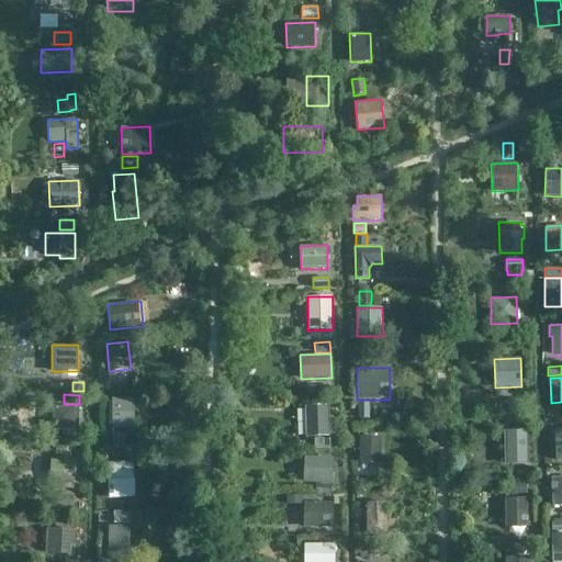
[(112,398),(112,428),(134,428),(134,398),(112,398)]
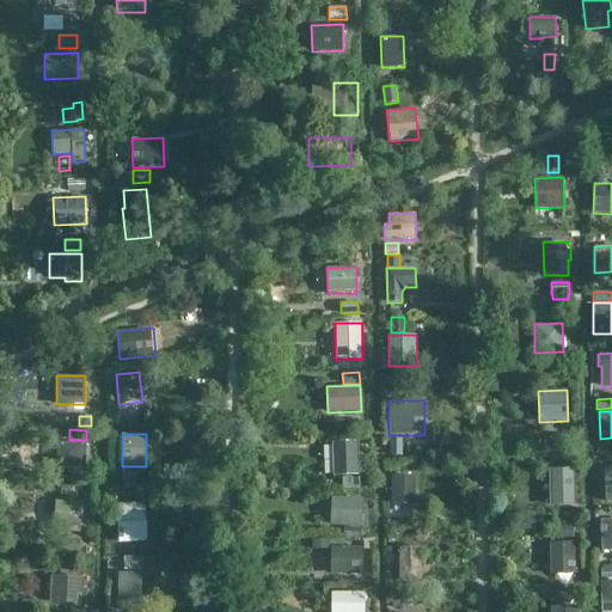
[(552,435),(552,448),(571,447),(570,434),(552,435)]
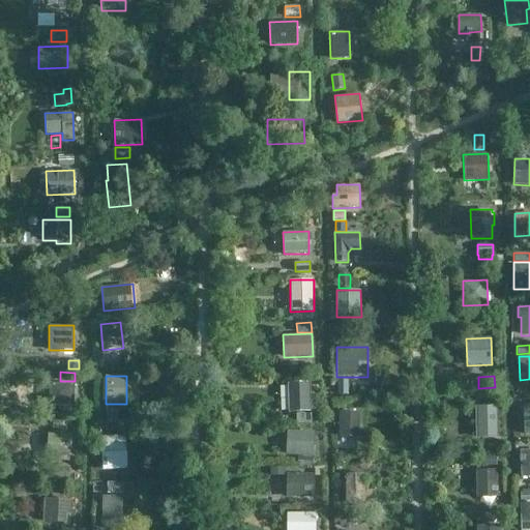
[(348,394),(348,380),(337,380),(337,394),(348,394)]
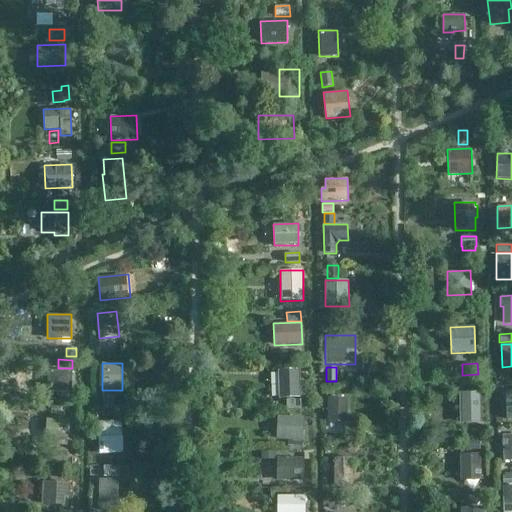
[(71,392),(72,370),(48,369),(47,392),(71,392)]
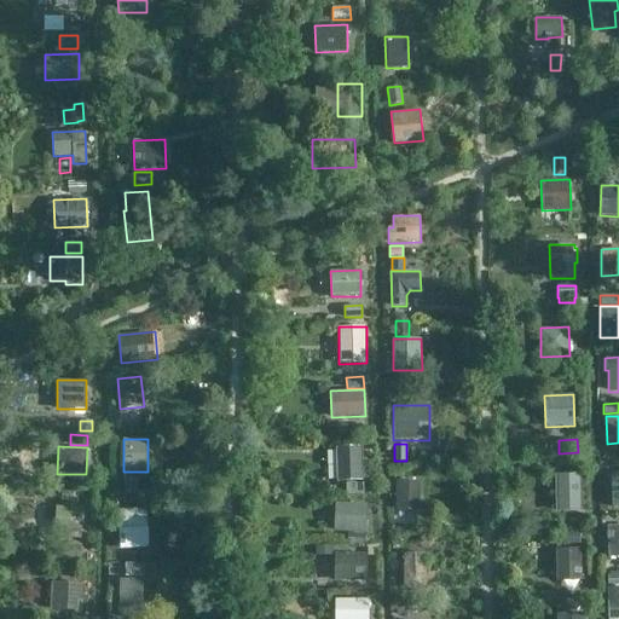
[(364,480),(363,446),(336,447),(337,481),(364,480)]
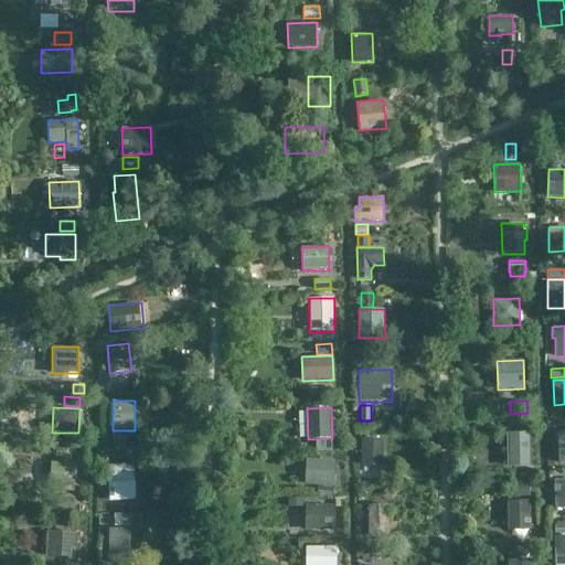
[(532,466),(532,432),(507,433),(508,467),(532,466)]
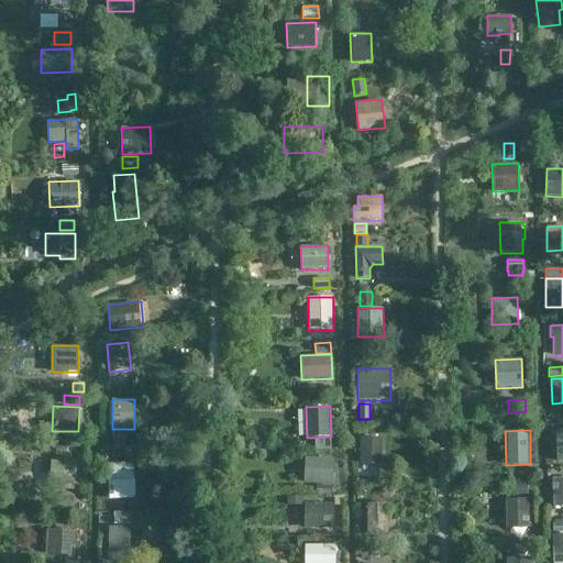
[(112,434),(113,452),(124,451),(123,434),(112,434)]
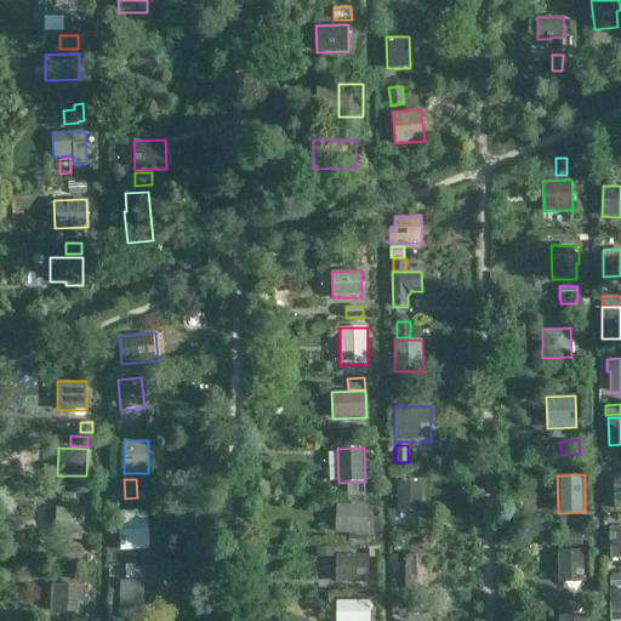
[(422,512),(423,483),(398,482),(397,512),(422,512)]
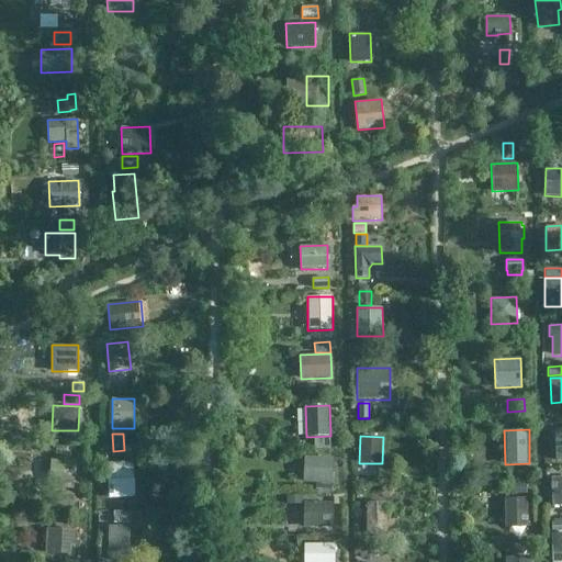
[(330,438),(314,438),(314,449),(330,449),(330,438)]
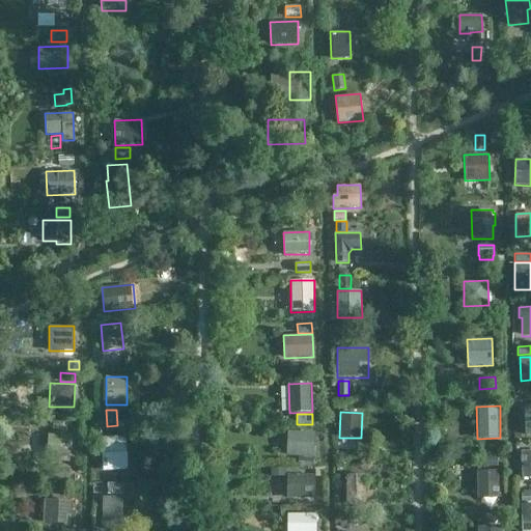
[(63,422),(53,422),(52,429),(63,430),(63,422)]
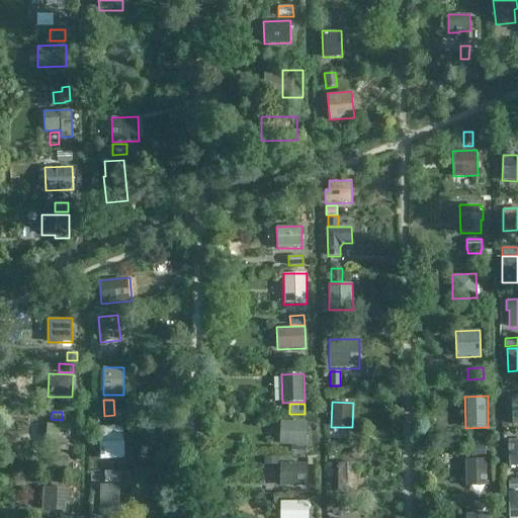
[(308,422),(280,420),(279,444),(307,445),(308,422)]
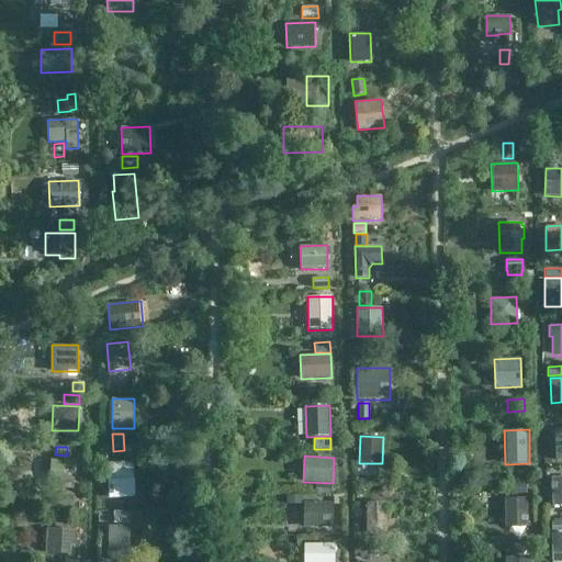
[(74,483),(74,460),(51,460),(51,483),(74,483)]
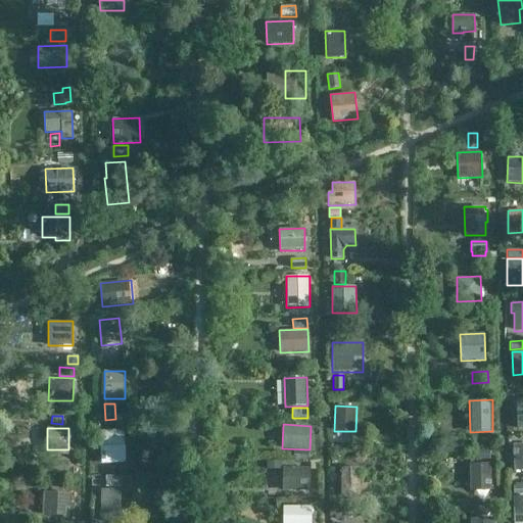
[(124,430),(99,431),(101,464),(126,463),(124,430)]
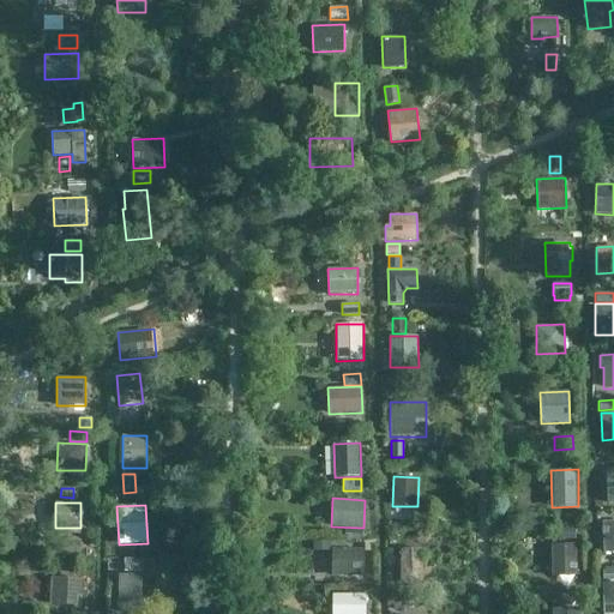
[(613,521),(602,522),(602,553),(613,552),(613,521)]
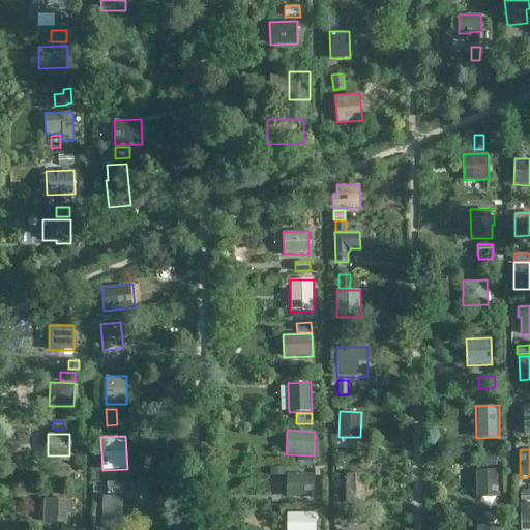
[(313,458),(297,457),(297,466),(313,467),(313,458)]
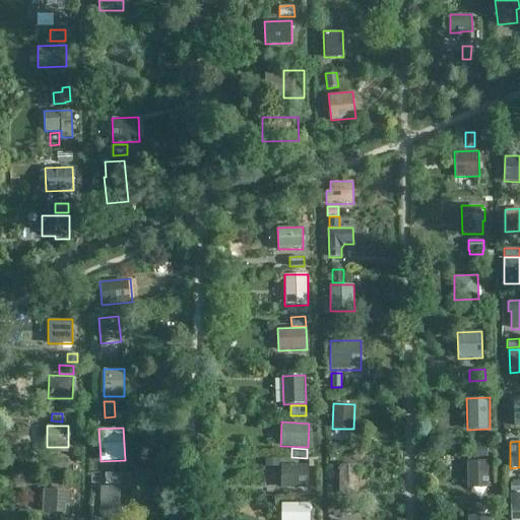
[(475,448),(475,457),(488,457),(488,448),(475,448)]
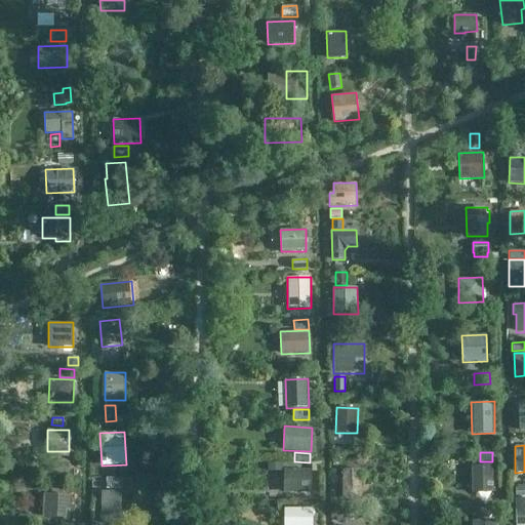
[(282,462),(268,462),(268,471),(282,471),(282,462)]
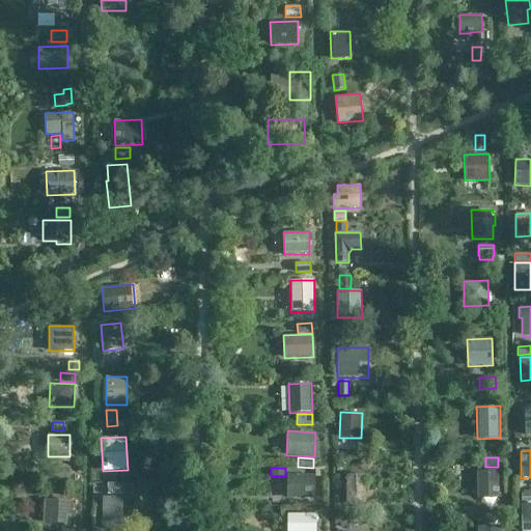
[(499,493),(499,470),(476,470),(476,493),(499,493)]
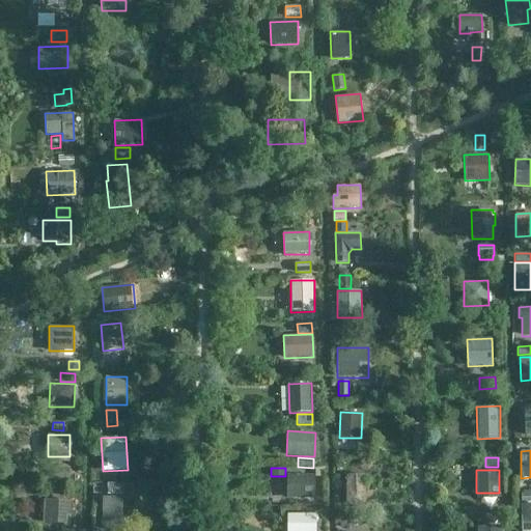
[(365,474),(345,474),(345,504),(365,504),(365,474)]
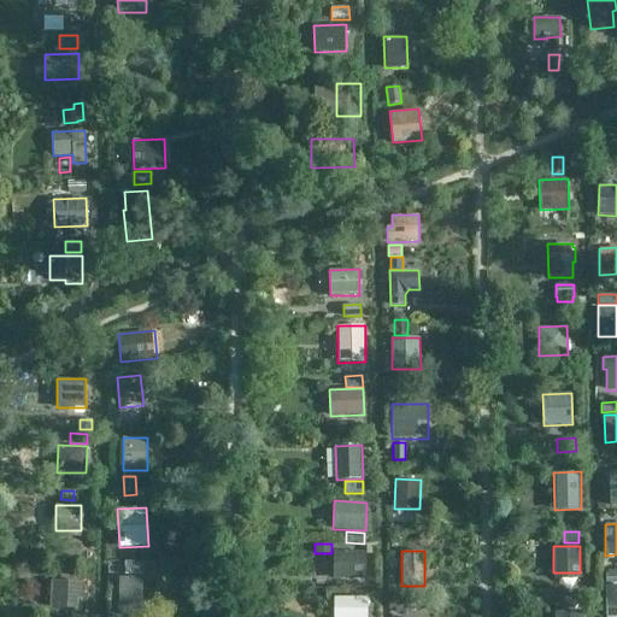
[(366,552),(334,552),(334,580),(365,580),(366,552)]
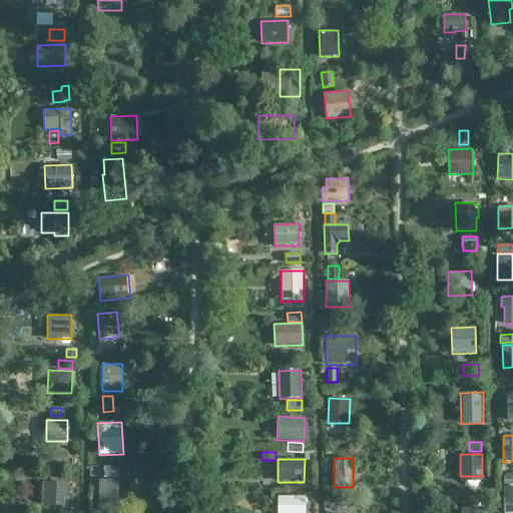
[(104,467),(104,477),(118,477),(118,467),(104,467)]
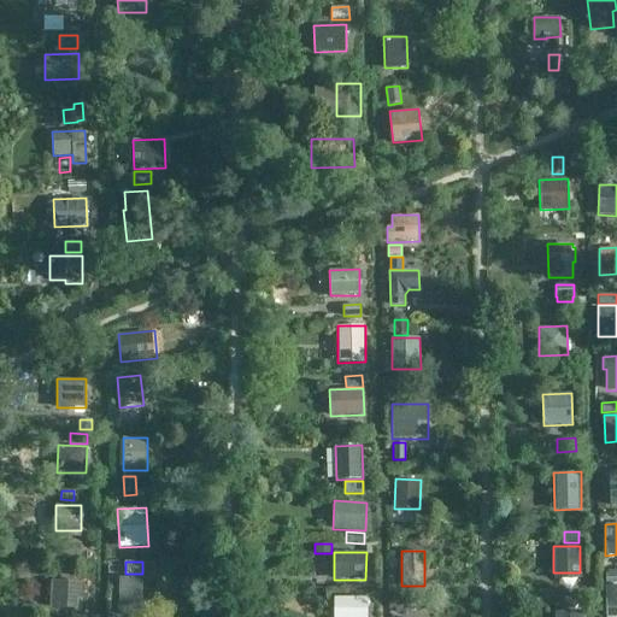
[(616,573),(605,574),(605,583),(616,583),(616,573)]
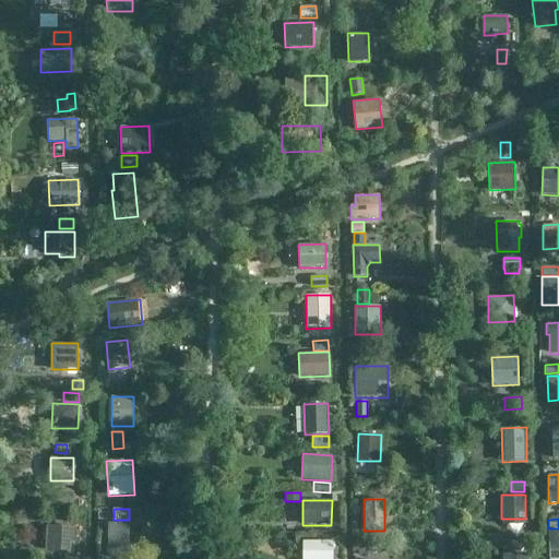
[(107,523),(107,558),(129,557),(129,522),(107,523)]
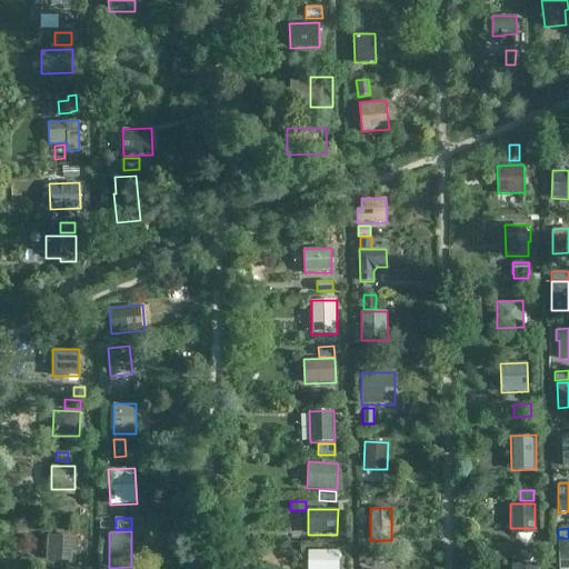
[(77,553),(78,537),(48,536),(47,560),(71,561),(71,552),(77,553)]
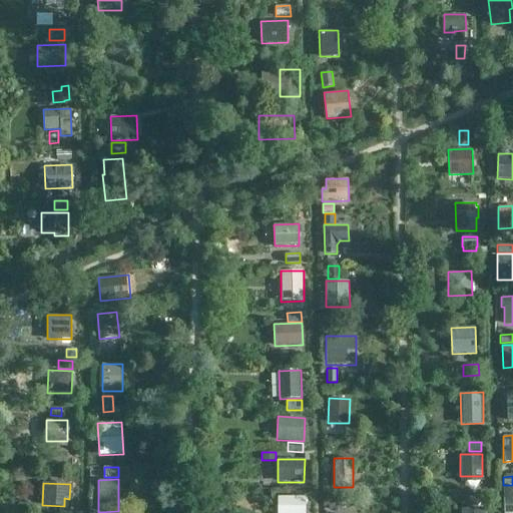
[(503,512),(512,512),(512,486),(504,487),(503,512)]
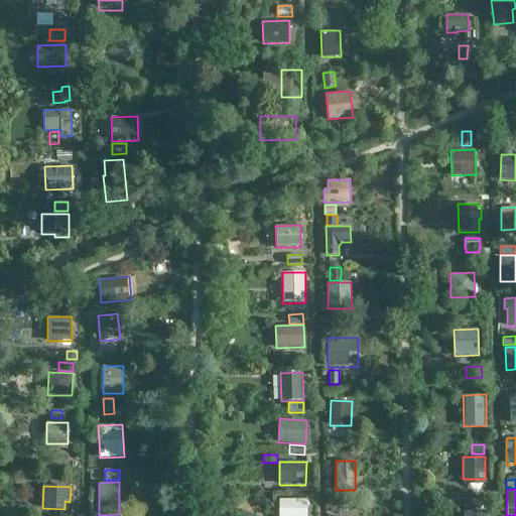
[(306,515),(307,500),(279,500),(278,515),(306,515)]
